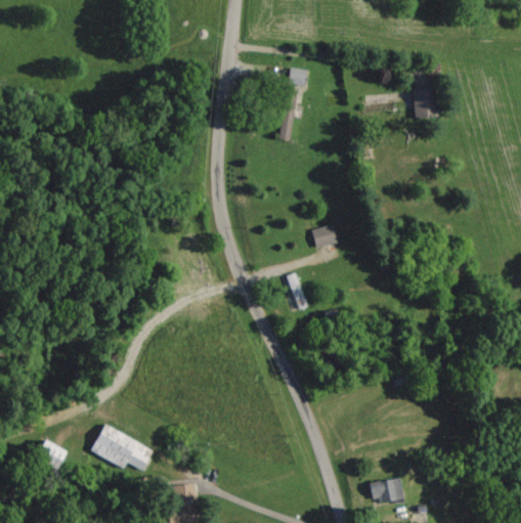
[(305,87),(308,71),(292,69),(289,84),(305,87)]
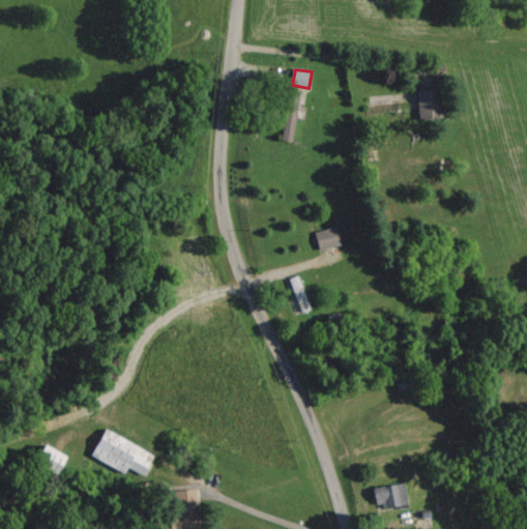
[(300,89),(289,89),(288,110),(300,110),(300,89)]
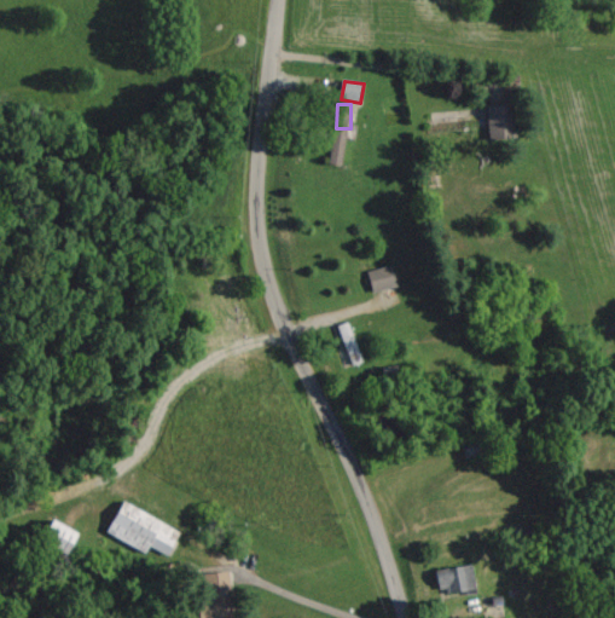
[(489,107),(491,140),(512,140),(510,107),(489,107)]
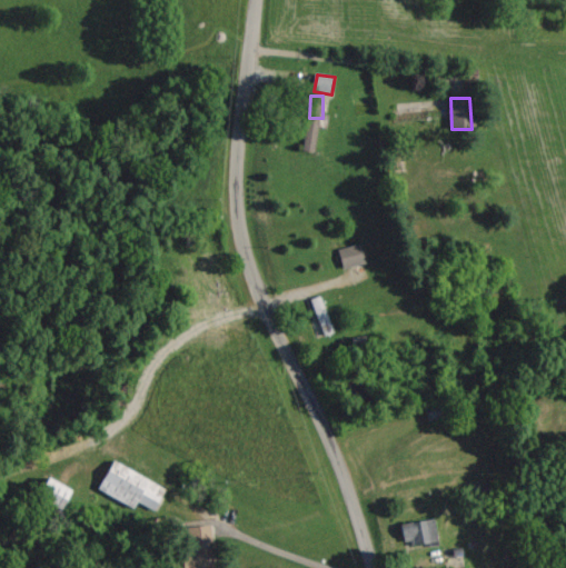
[(345,269),(367,266),(364,246),(340,250),(345,269)]
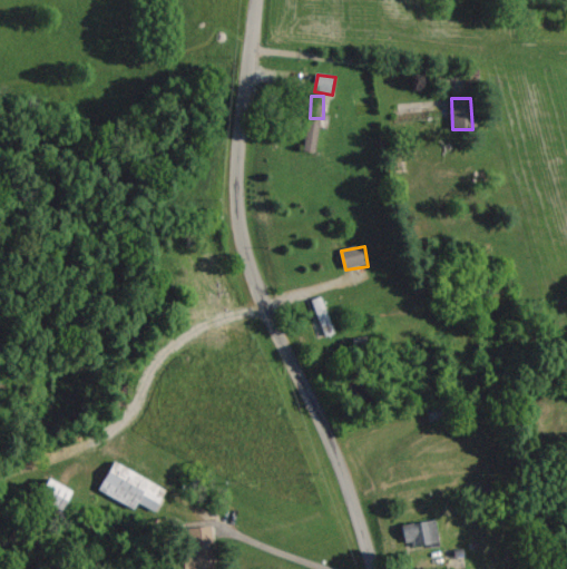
[(313,301),(325,339),(335,335),(323,297),(313,301)]
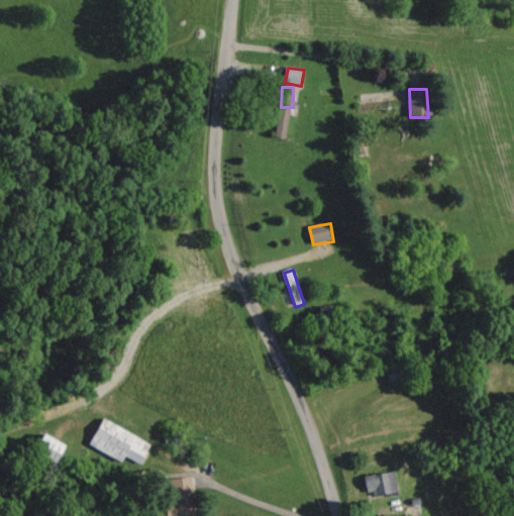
[(125,456),(141,463),(151,442),(102,419),(90,445),(123,460),(125,456)]
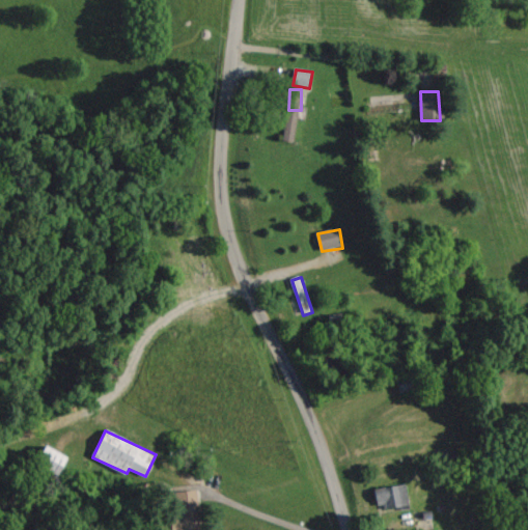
[(58,475),(68,456),(45,445),(35,463),(58,475)]
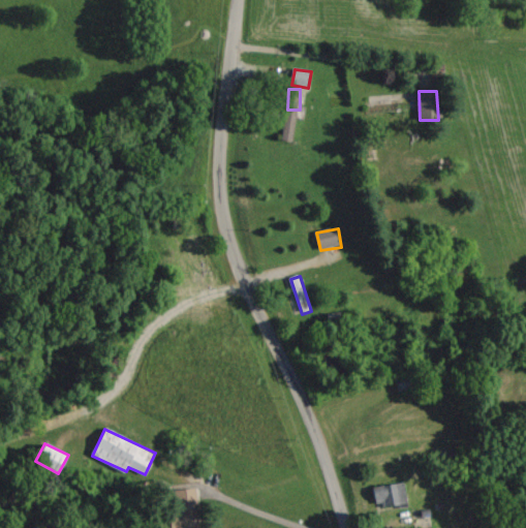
[(408,504),(406,483),(377,486),(380,507),(408,504)]
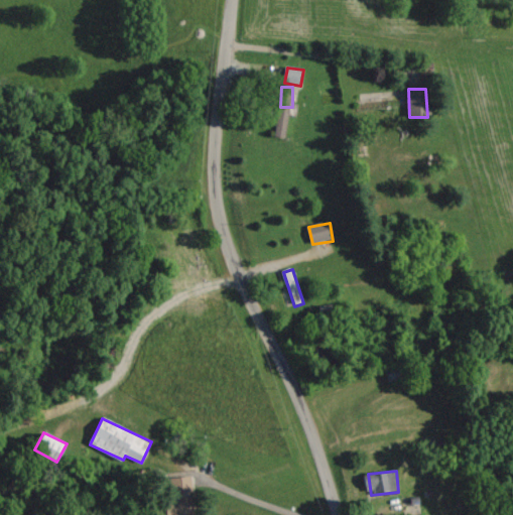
[(170,478),(171,504),(165,504),(166,514),(195,514),(194,477),(170,478)]
